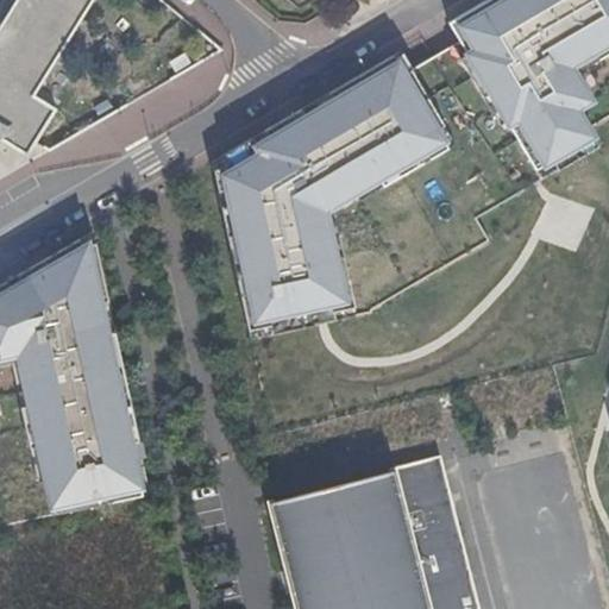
[(0,0),(0,139),(1,140),(29,157),(57,111),(35,96),(93,0),(0,0)]
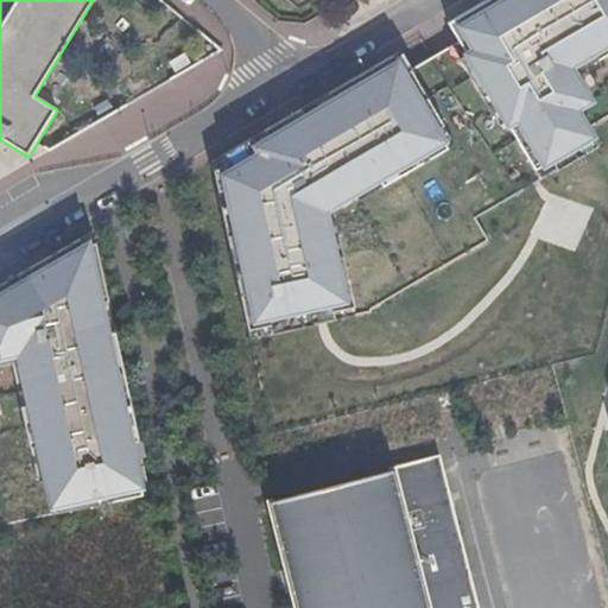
[(534,171),(551,162),(556,169),(557,171),(597,147),(575,111),(590,101),(575,75),(570,68),(594,54),(597,61),(607,55),(607,0),(504,0),(502,1),(501,0),(487,0),(448,24),(458,43),(466,55),(458,59),(482,99),(489,94),(498,109),(534,171)]
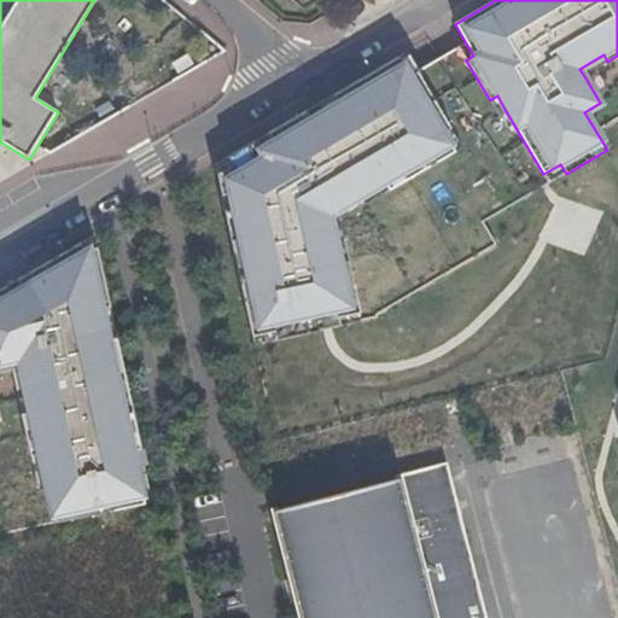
[(459,47),(466,60),(473,56),(466,44),(459,47)]
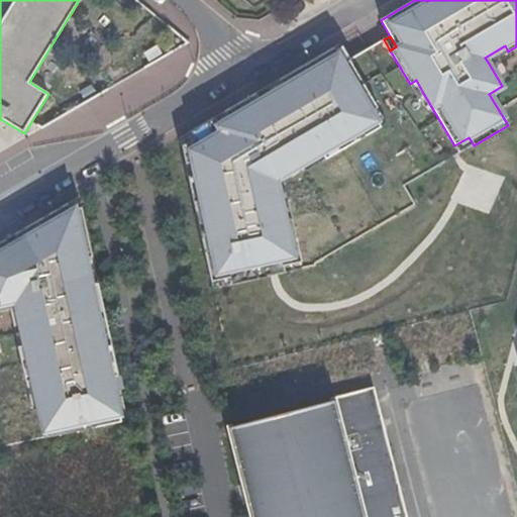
[(343,64),(348,61),(339,44),(333,47),(343,64)]
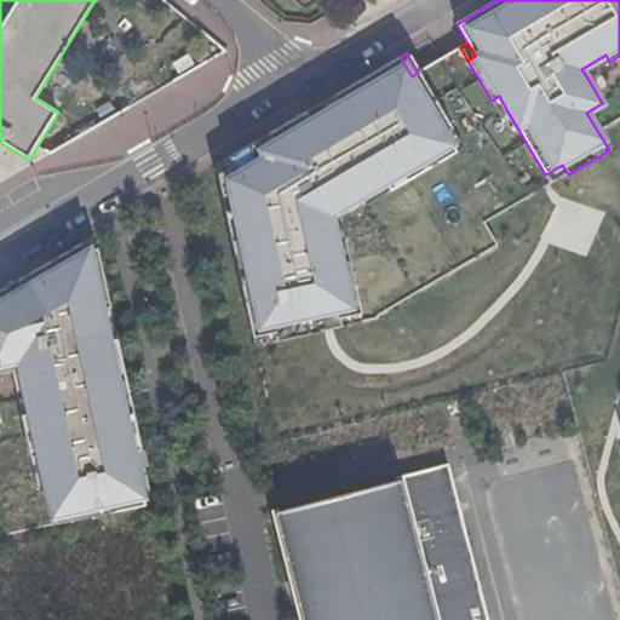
[(586,76),(609,62),(606,55),(581,69),(586,76)]
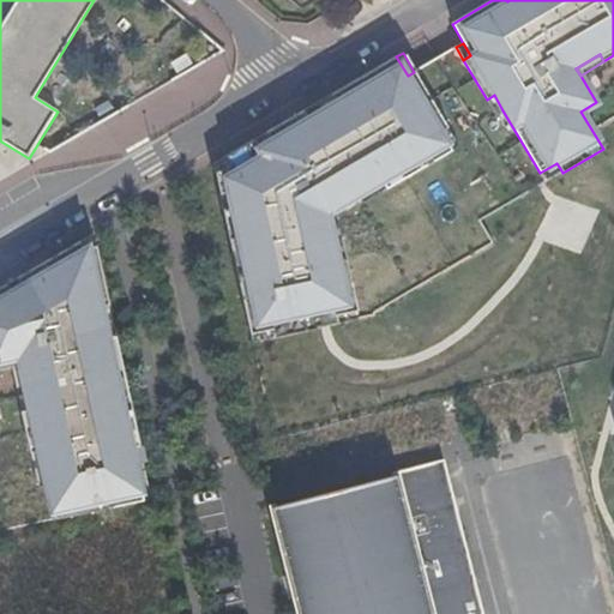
[(386,190),(451,151),(440,132),(447,128),(414,72),(408,76),(396,56),(331,95),(335,102),(308,119),(304,110),(301,112),(266,132),(271,140),(258,148),(253,140),(227,156),(232,163),(215,173),(220,194),(228,192),(232,208),(222,210),(232,252),(241,250),(247,281),(239,282),(250,333),(271,329),(272,338),(338,325),(337,315),(357,312),(342,238),(333,240),(327,215),(383,182),(386,190)]
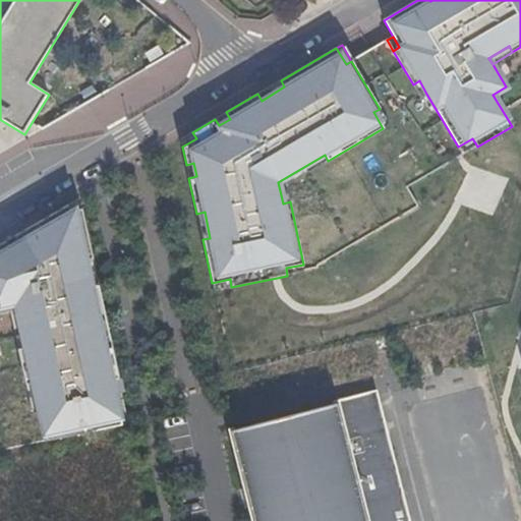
[(284,87),(281,80),(257,94),(262,101),(284,87)]
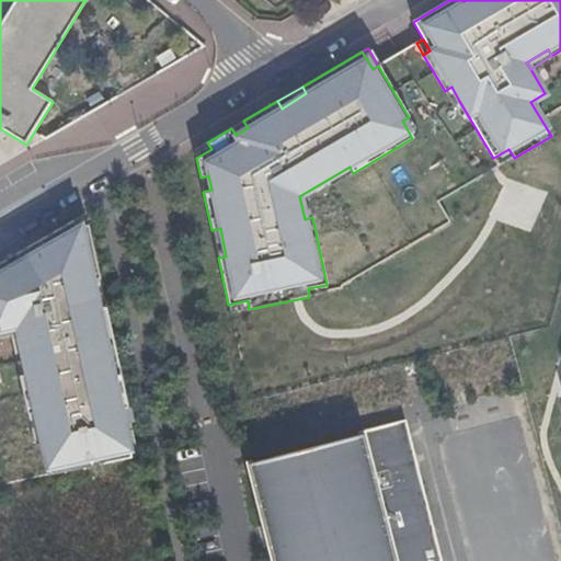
[(453,105),(459,101),(451,87),(445,91),(453,105)]
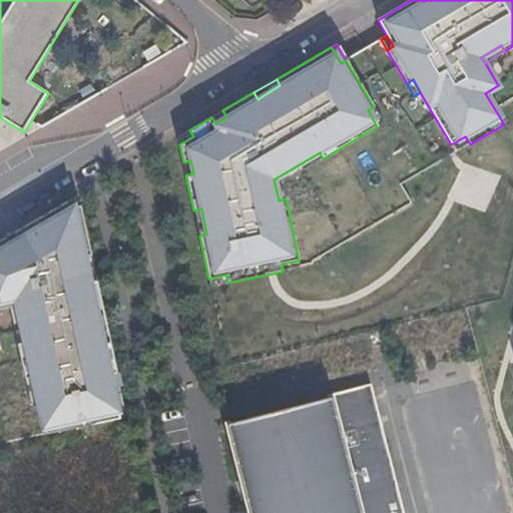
[(383,123),(374,107),(368,110),(377,126),(383,123)]
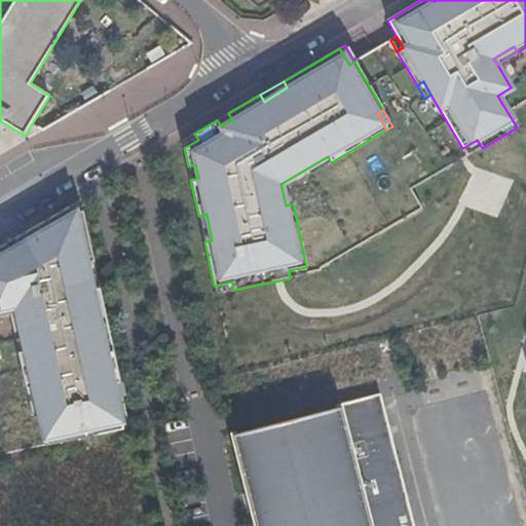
[(232,120),(228,113),(217,120),(221,126),(232,120)]
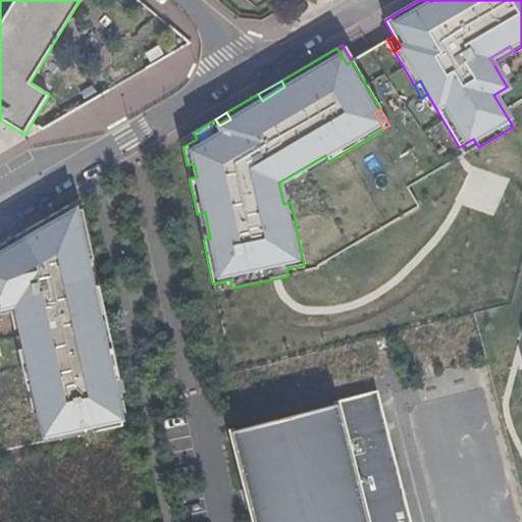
[(197,139),(193,133),(180,140),(183,147),(197,139)]
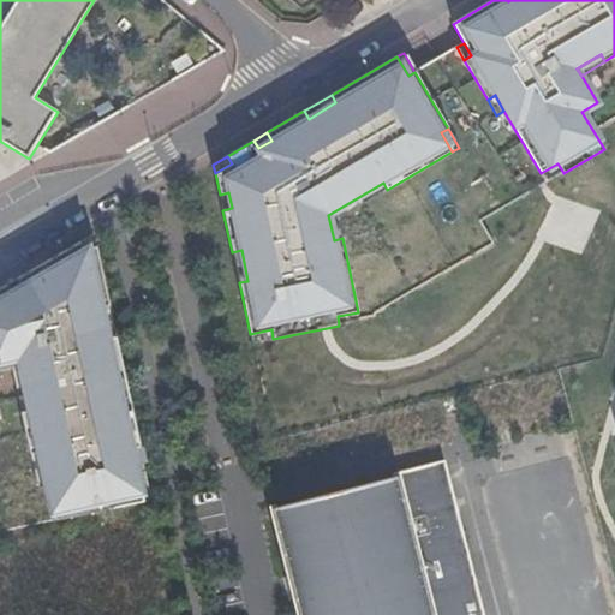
[(544,180),(562,171),(557,163),(541,173),(544,180)]
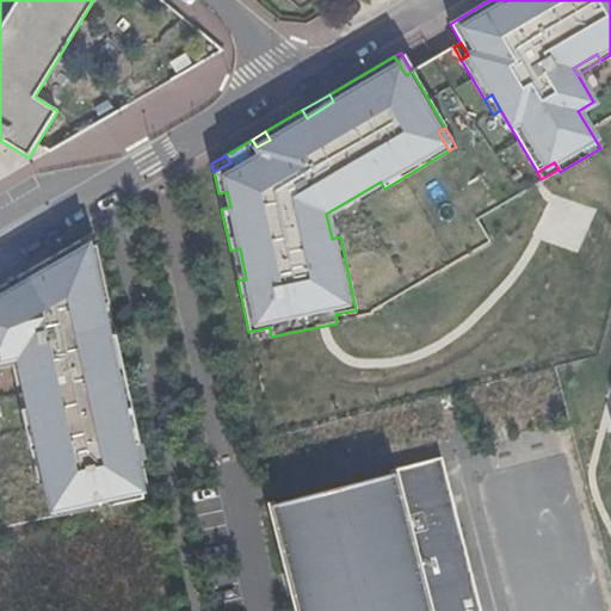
[(332,239),(340,236),(335,217),(384,189),(381,181),(326,214),(332,239)]
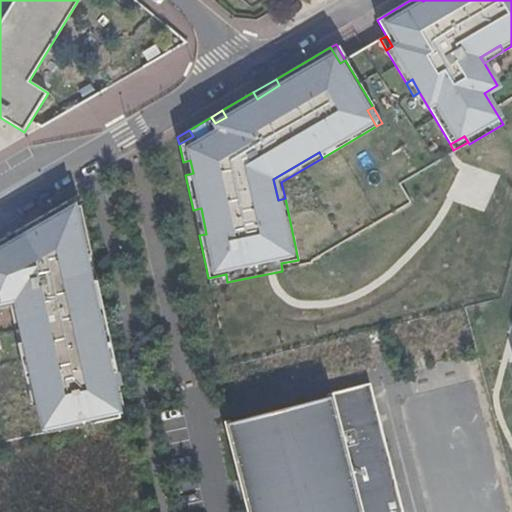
[(183,162),(185,175),(193,173),(190,160),(183,162)]
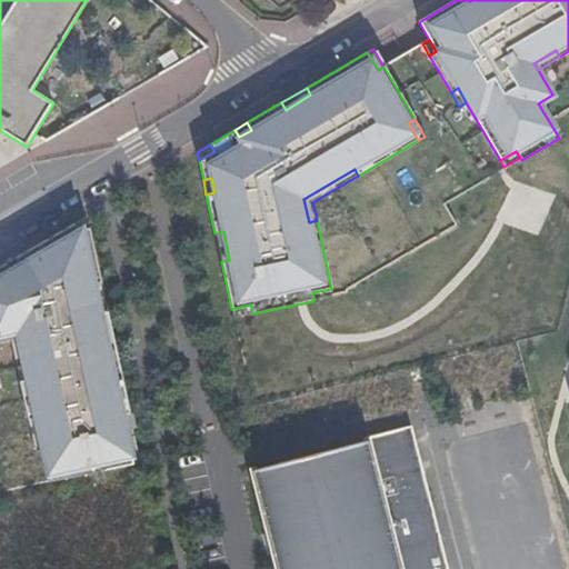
[(100,282),(99,275),(86,217),(0,266),(0,340),(9,339),(17,338),(26,378),(18,380),(27,419),(35,418),(41,448),(48,481),(131,463),(125,432),(121,413),(129,412),(125,392),(117,393),(107,350),(115,349),(107,310),(99,312),(92,283),(100,282)]
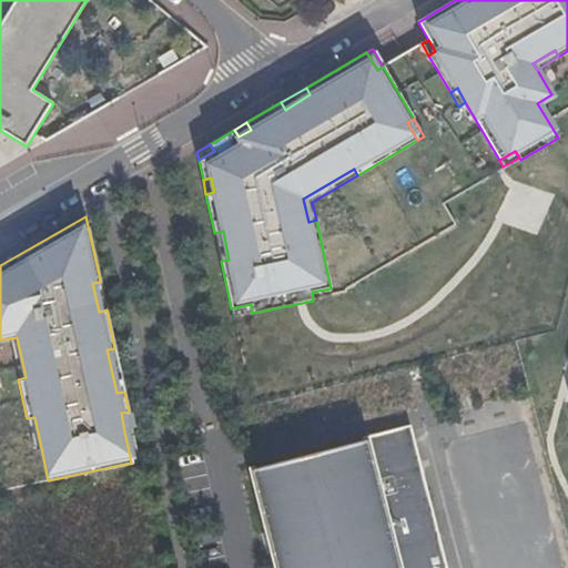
[(223,231),(214,233),(221,261),(229,260),(223,231)]
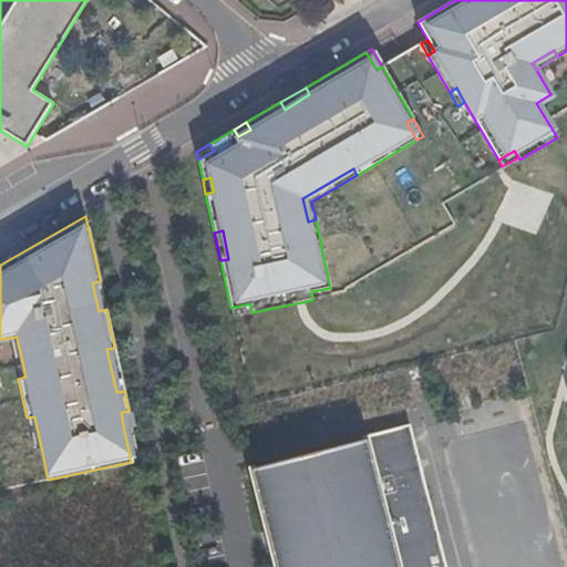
[(99,311),(106,309),(100,281),(92,282),(99,311)]
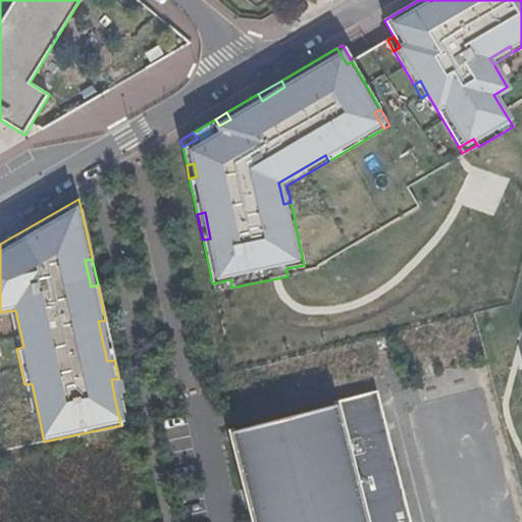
[(286,268),(288,276),(306,272),(304,265),(286,268)]
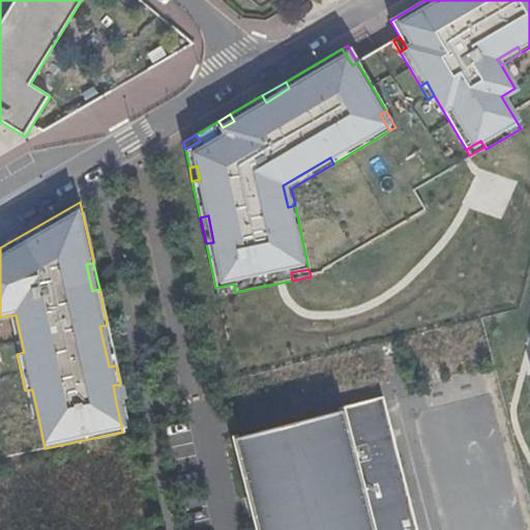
[(216,295),(235,292),(234,284),(215,288),(216,295)]
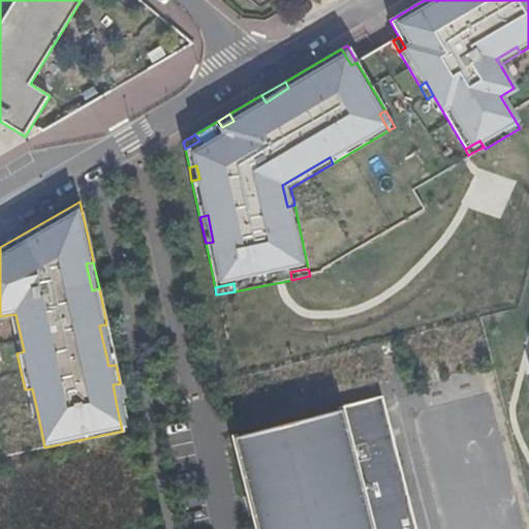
[(8,315),(17,353),(24,351),(16,314),(8,315)]
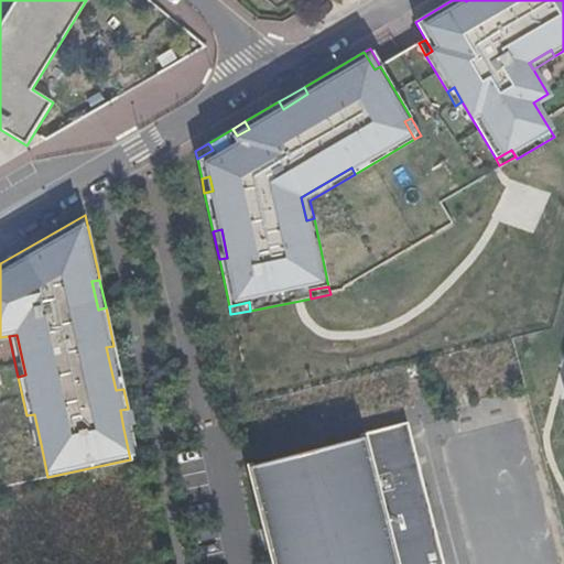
[(123,389),(114,346),(106,347),(116,390),(123,389)]
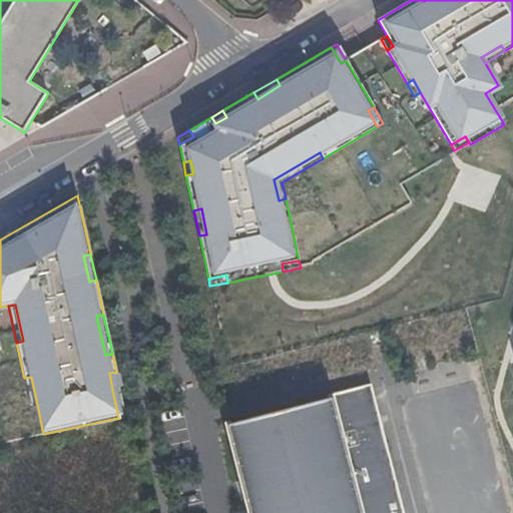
[(109,373),(112,390),(119,388),(116,372),(109,373)]
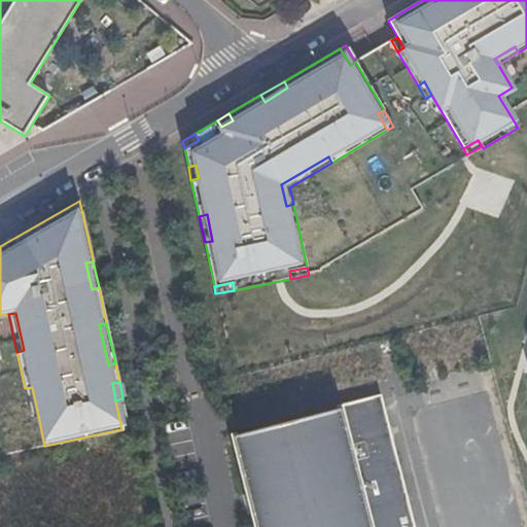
[(31,417),(38,415),(32,387),(25,388),(31,417)]
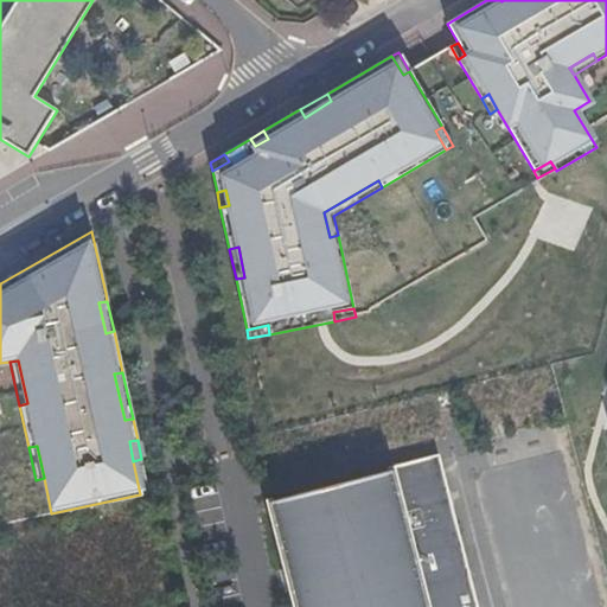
[(294,606),(474,606),(436,460),(268,505),(294,606)]
